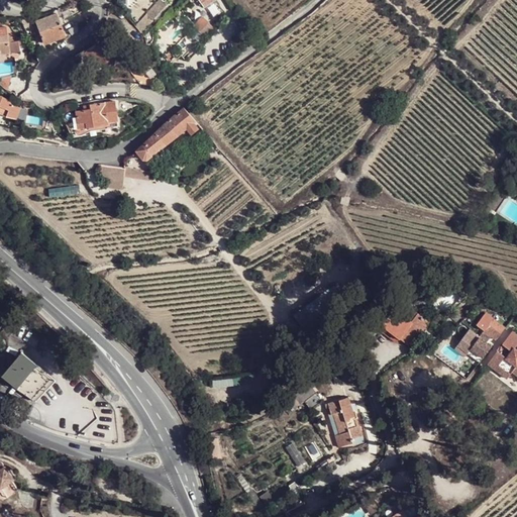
[(42,40),(64,33),(60,23),(57,13),(35,20),(42,40)]
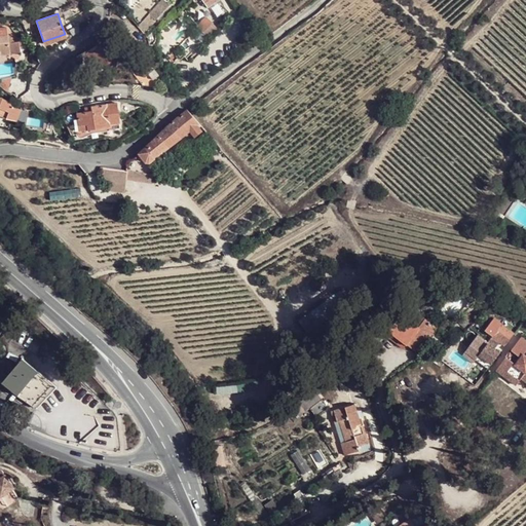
[(138,26),(144,33),(155,21),(151,16),(148,14),(138,26)]
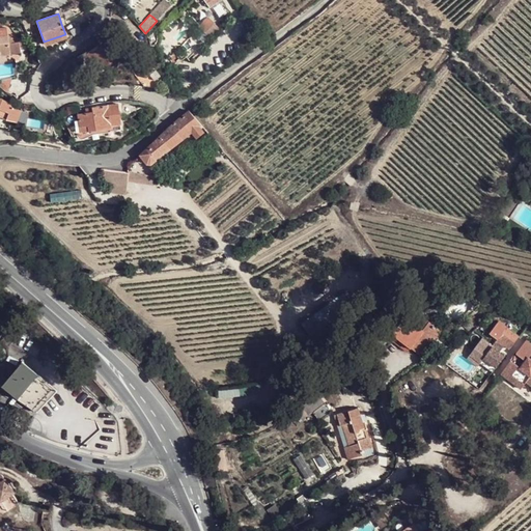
[(23,22),(26,28),(32,25),(30,19),(23,22)]
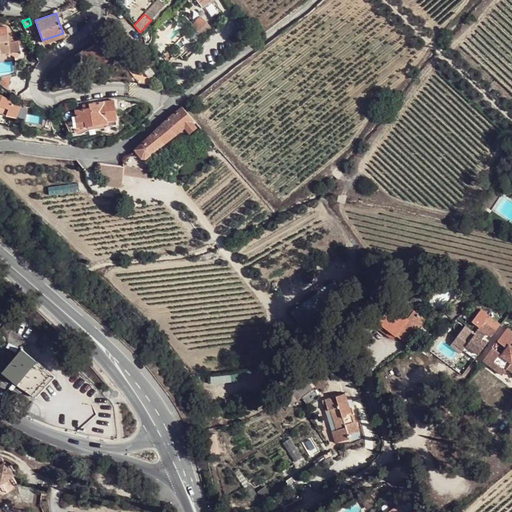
[(208,26),(201,18),(194,25),(201,33),(208,26)]
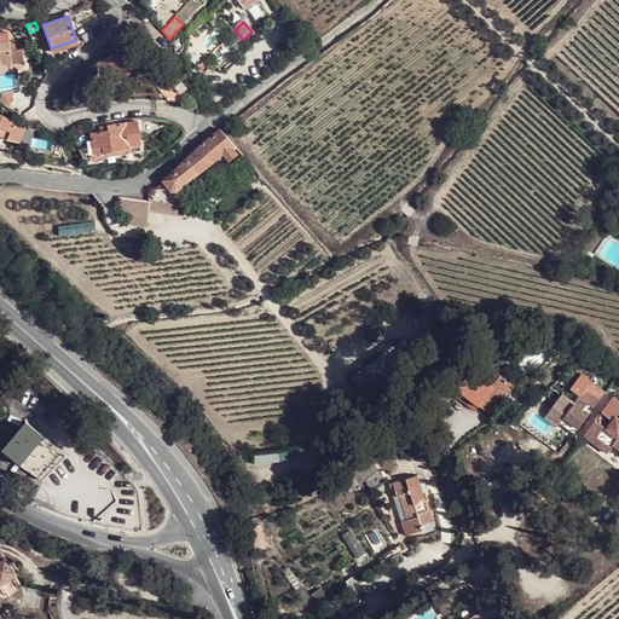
[(30,33),(33,40),(41,36),(38,29),(30,33)]
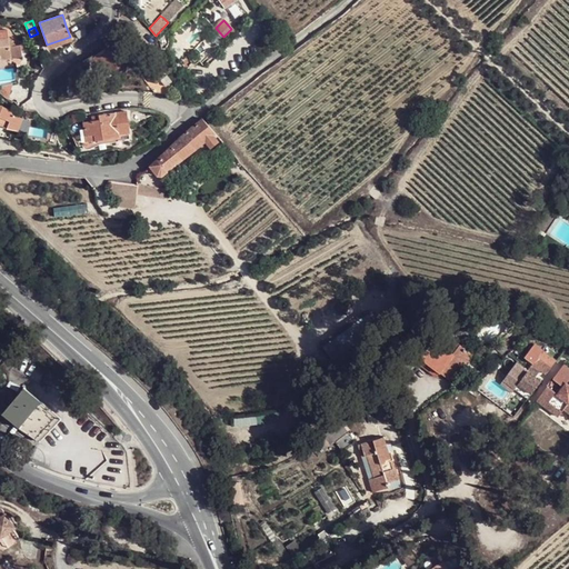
[(0,59),(11,58),(17,57),(22,56),(20,45),(9,46),(8,30),(0,31),(0,59)]
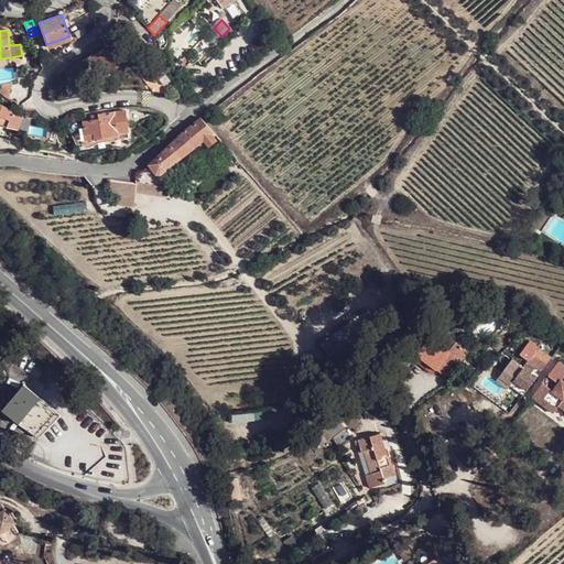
[(72,40),(69,36),(46,44),(49,47),(72,40)]
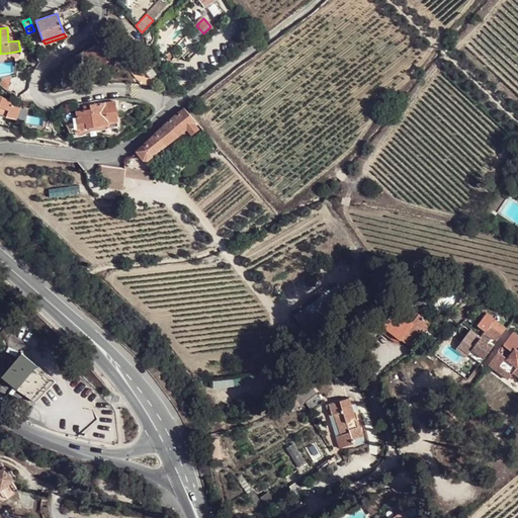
[(105,62),(114,57),(105,40),(85,51),(84,50),(75,56),(80,64),(89,59),(95,68),(105,62)]
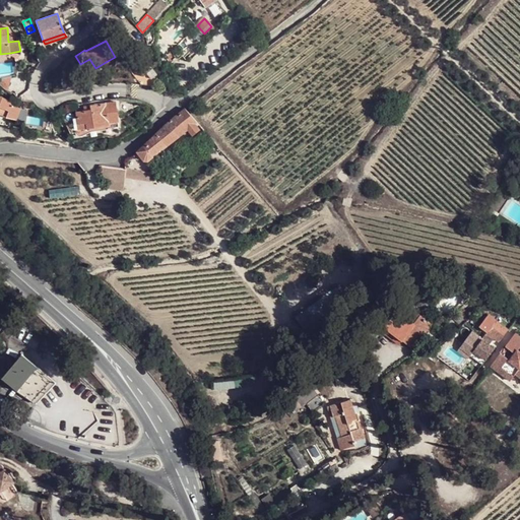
[(150,77),(156,73),(151,68),(150,68),(138,53),(129,59),(142,74),(146,72),(150,77)]
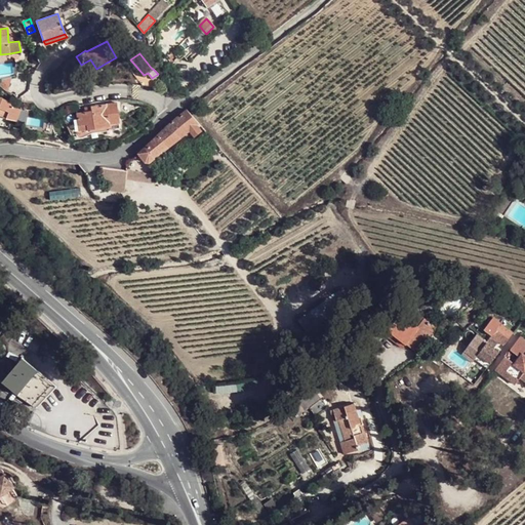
[(0,86),(2,88),(8,90),(11,78),(8,77),(0,79),(0,86)]
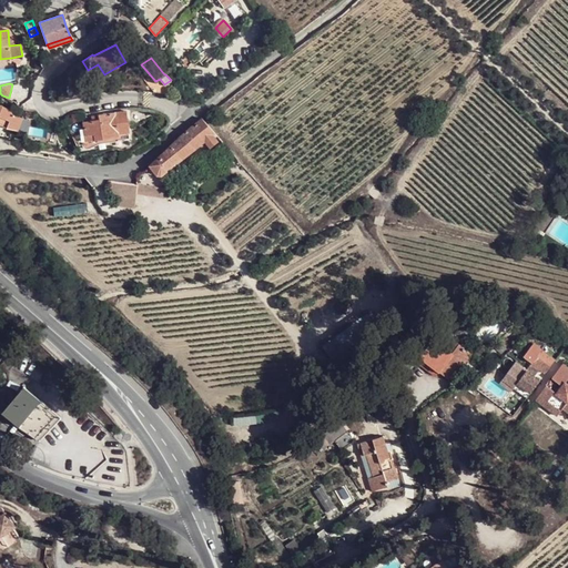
[(18,130),(22,118),(13,113),(14,111),(0,104),(0,124),(7,128),(18,130)]
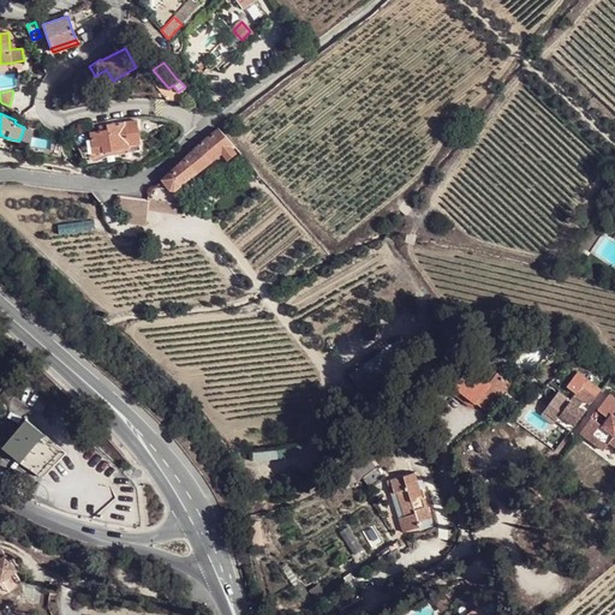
[(107,129),(100,130),(90,132),(93,151),(127,147),(127,143),(139,142),(138,131),(136,119),(106,124),(107,129)]
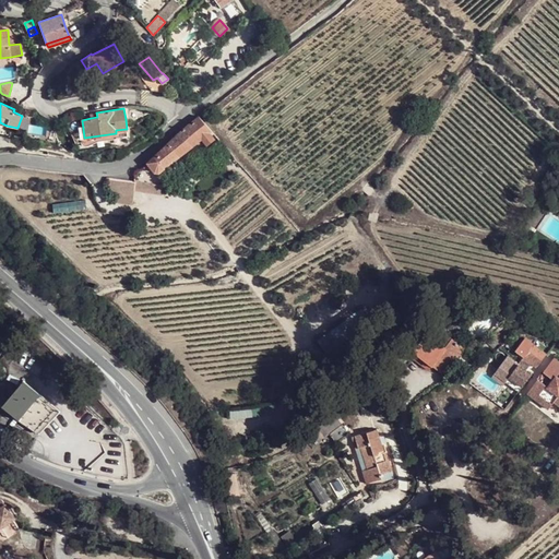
[(206,144),(216,137),(199,117),(198,116),(178,132),(146,163),(154,173),(156,173),(158,173),(164,169),(180,155),(202,139),(206,144)]
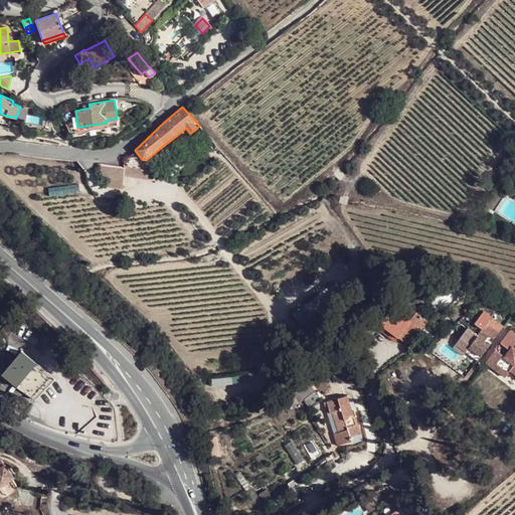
[(201,136),(205,132),(202,129),(193,136),(196,140),(201,136)]
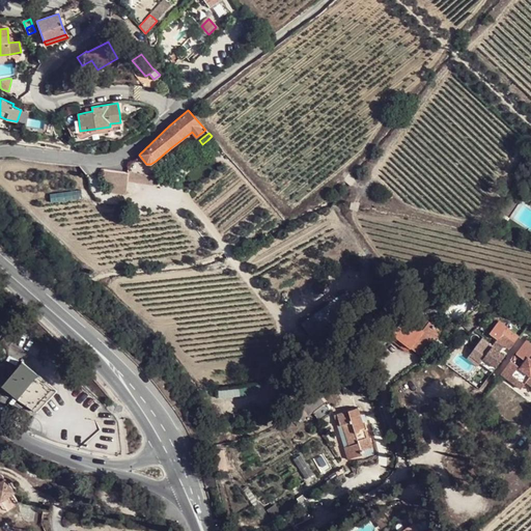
[(128,173),(104,170),(102,183),(110,184),(110,193),(126,195),(128,182),(128,173)]
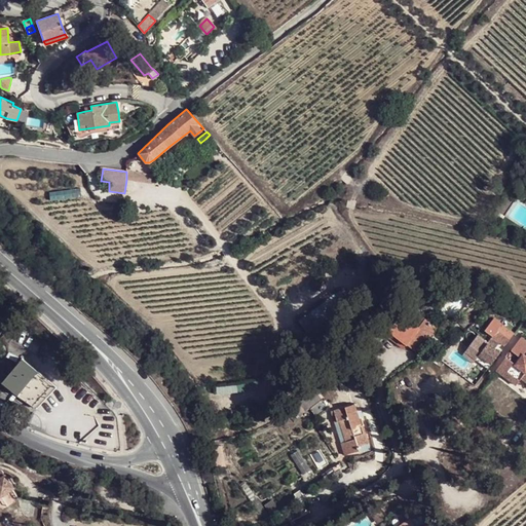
[(398,321),(389,332),(406,344),(417,352),(437,327),(418,312),(410,323),(402,316),(398,313),(393,318),(398,321)]
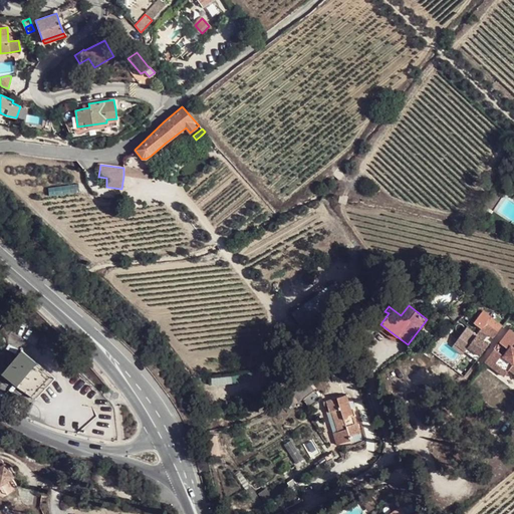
[(455,310),(462,317),(469,310),(464,306),(462,308),(459,306),(455,310)]
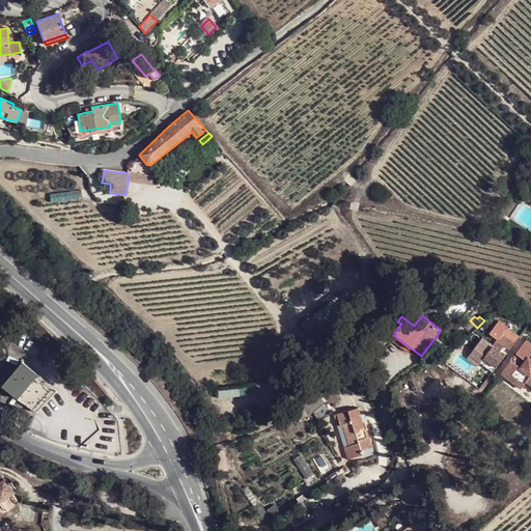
[(451,323),(443,332),(449,337),(457,328),(451,323)]
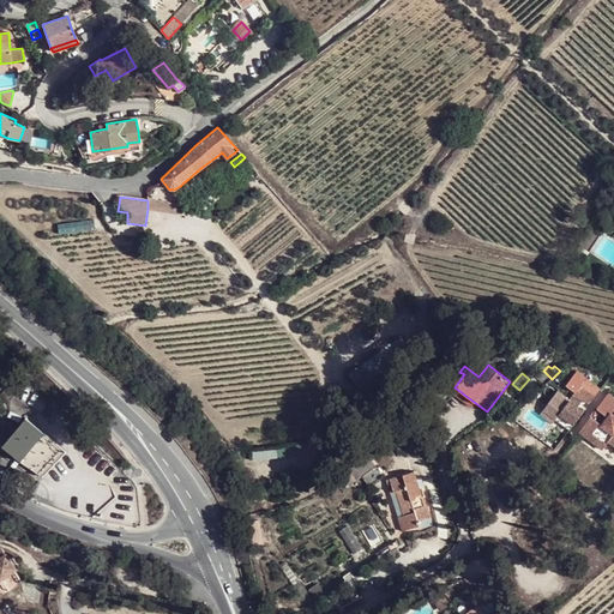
[(601,389),(588,378),(576,391),(581,395),(575,402),(570,398),(555,417),(570,429),(584,410),(578,404),(584,397),(591,403),(601,389)]
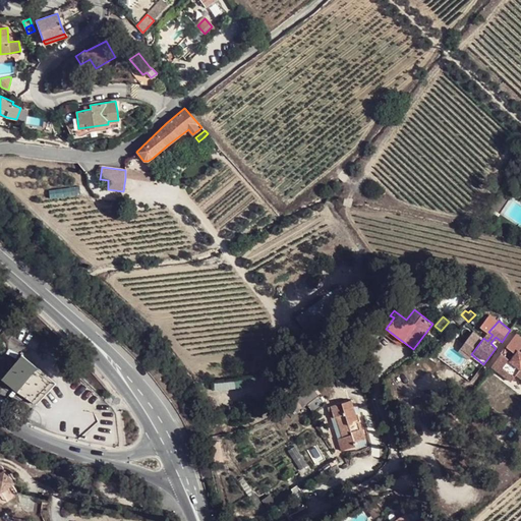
[(520,336),(517,333),(507,346),(515,353),(510,358),(502,353),(491,365),(501,373),(510,382),(516,374),(520,379),(520,350),(519,349),(520,346),(520,336)]
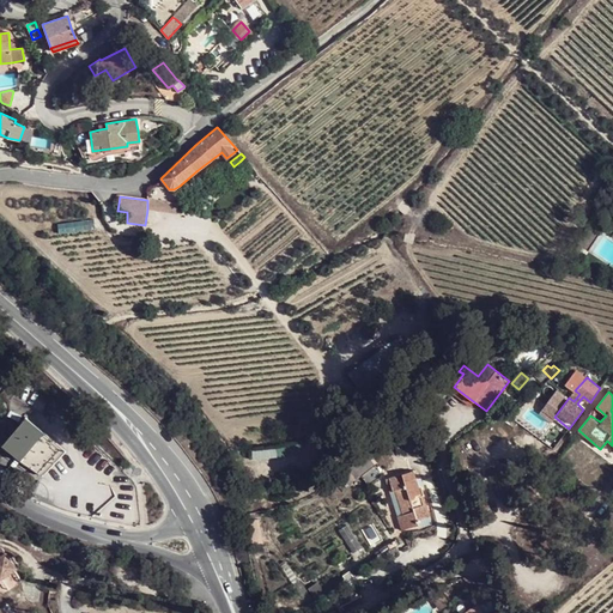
[(20,424),(4,445),(22,460),(42,475),(66,450),(26,418),(24,420),(20,424)]
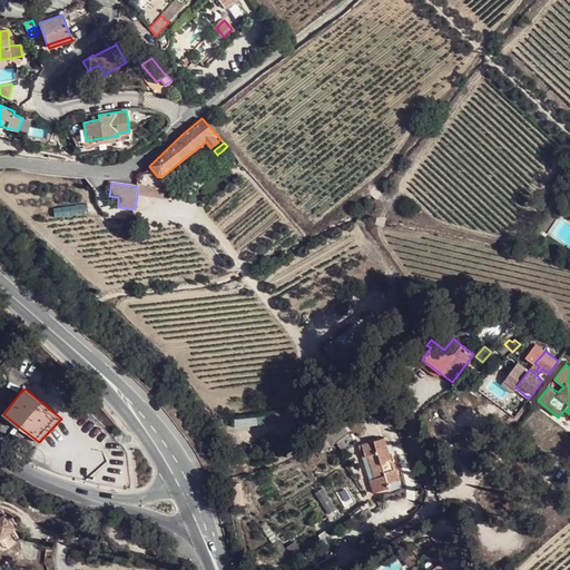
[(385,438),(362,444),(365,457),(367,457),(372,473),(372,480),(369,481),(373,493),(389,488),(387,483),(400,480),(394,461),(392,461),(385,438)]
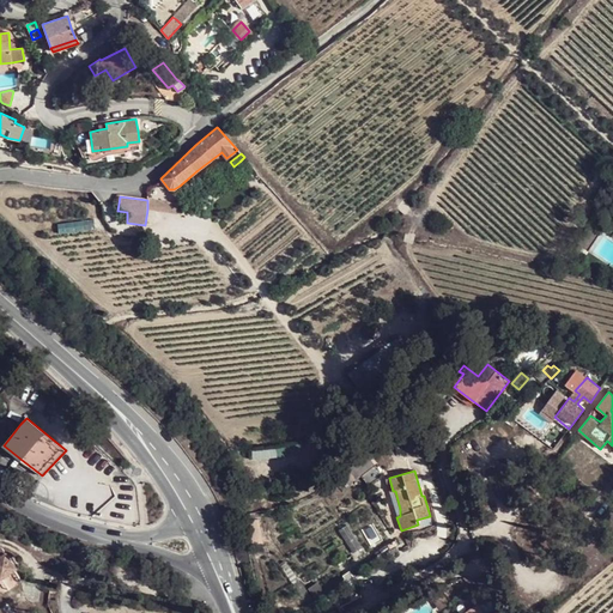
[(395,540),(380,550),(382,554),(387,552),(389,554),(398,550),(395,547),(399,545),(395,540)]
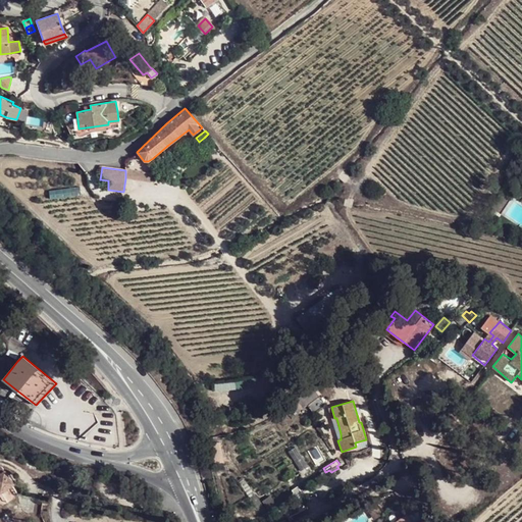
[(0,491),(1,493),(3,492),(13,485),(15,484),(6,471),(5,472),(2,468),(0,467),(0,491)]
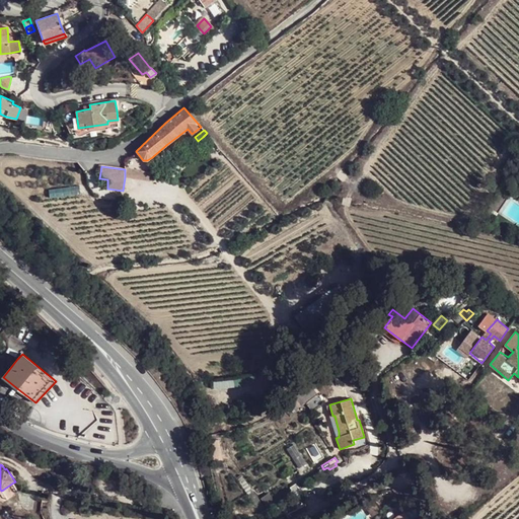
[(13,483),(3,490),(9,499),(19,492),(13,483)]
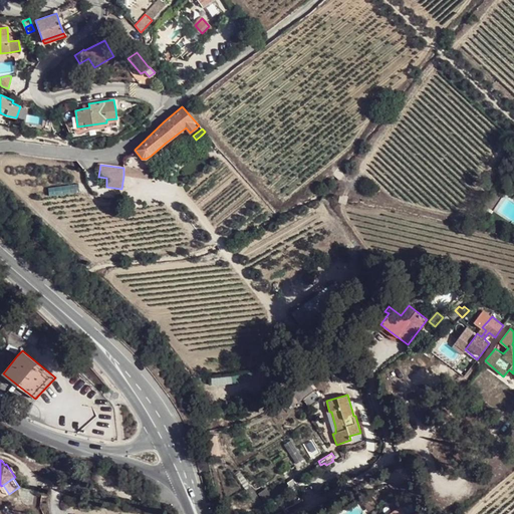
[(262,502),(257,495),(252,499),(257,505),(262,502)]
